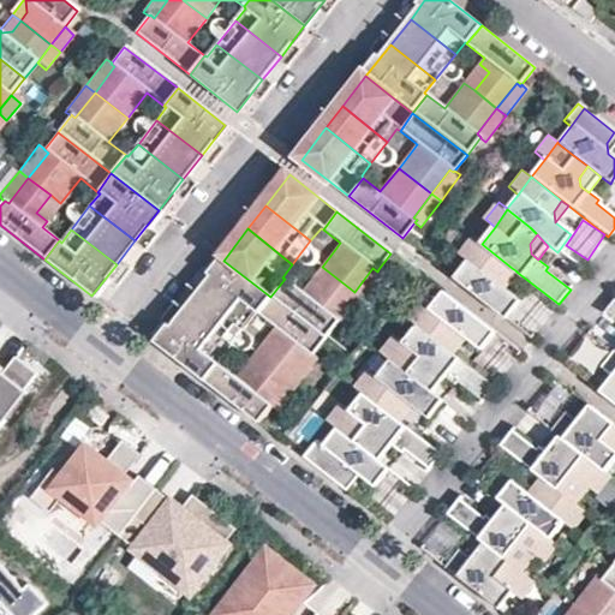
[(469,261),(482,244),(472,237),(459,254),(469,261)]
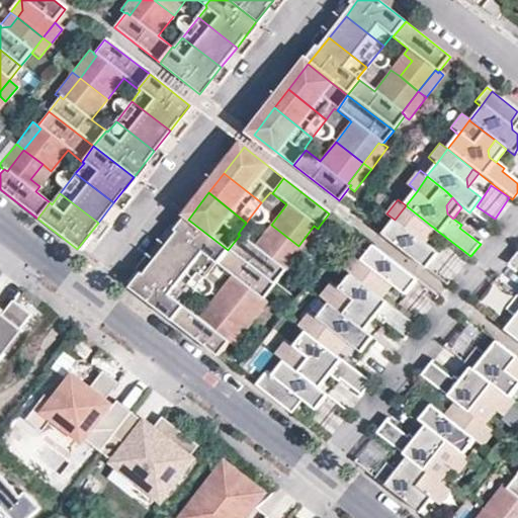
[(383,235),(428,269),(439,253),(426,243),(424,234),(431,226),(406,205),(395,220),(383,235)]
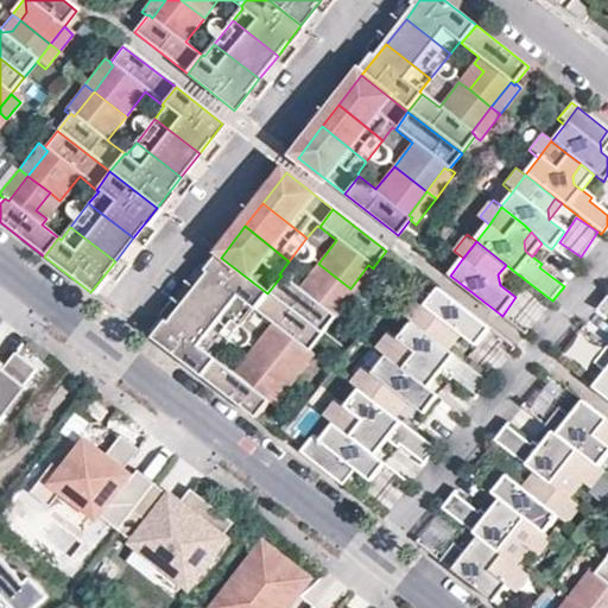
[(254,310),(267,293),(221,258),(197,287),(241,322),(251,309),(254,310)]
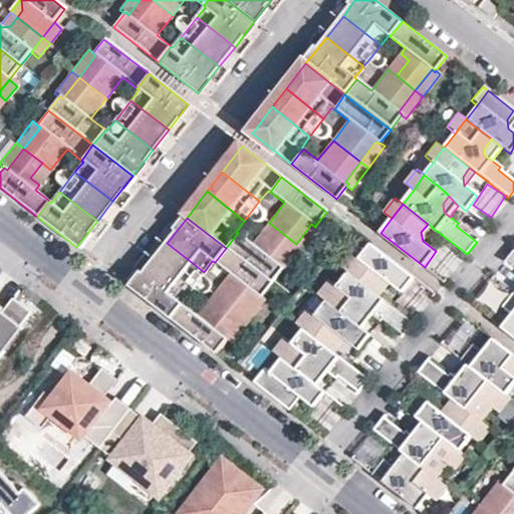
[(238,233),(226,248),(270,283),(281,269),(282,268),(279,266),(296,244),(269,223),(256,239),(252,244),(238,233)]
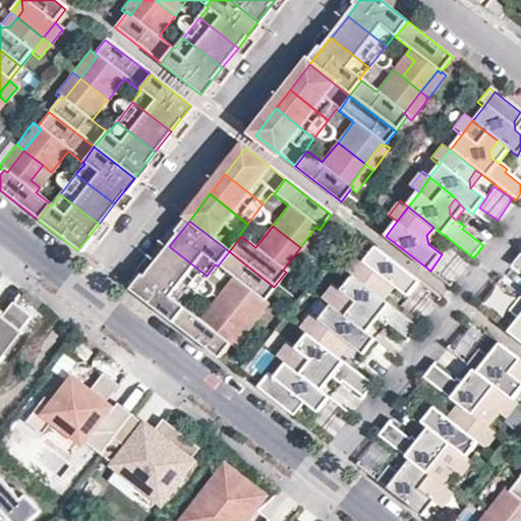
[(315,227),(300,247),(308,254),(326,232),(321,228),(320,230),(315,227)]
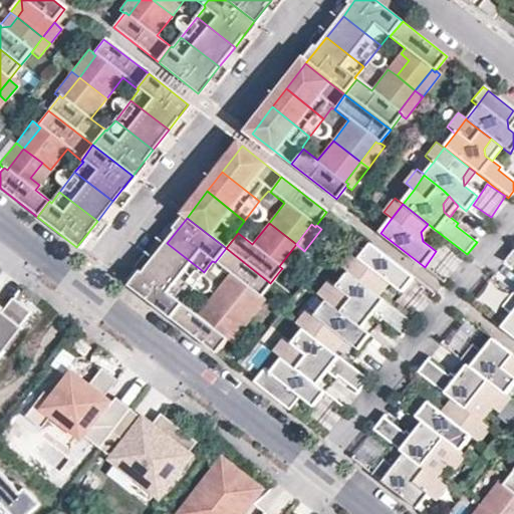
[(431,226),(428,224),(421,232),(423,241),(433,228),(431,226)]
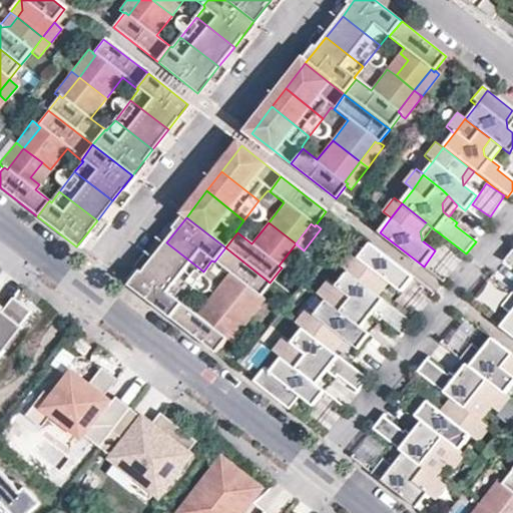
[(188,292),(203,272),(166,242),(150,263),(188,292)]
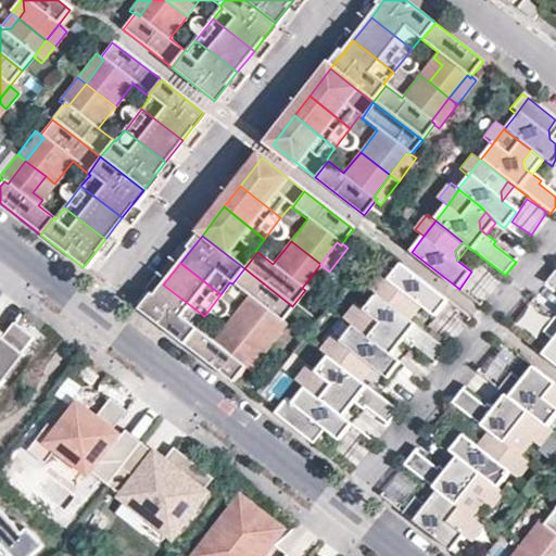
[(329,272),(320,264),(302,288),(305,290),(304,291),(310,295),(329,272)]
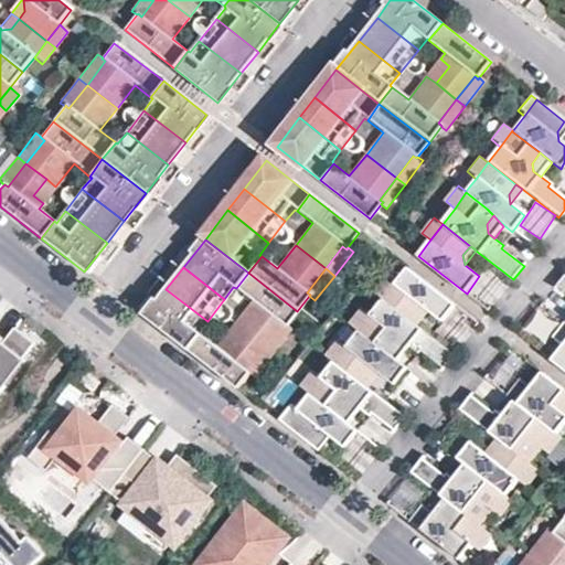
[(454,307),(405,269),(393,285),(381,300),(408,322),(415,312),(425,311),(440,323),(454,307)]
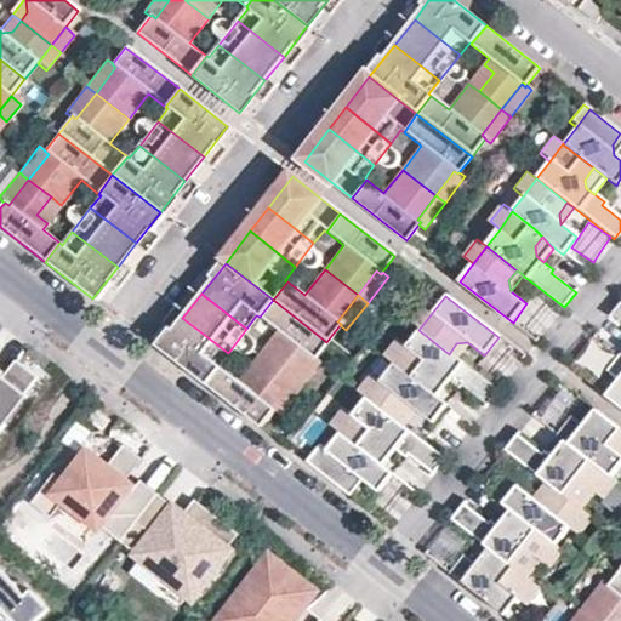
[(267,365),(289,382),(309,357),(313,359),(314,359),(326,342),(273,300),(260,317),(277,331),(256,357),(267,365)]
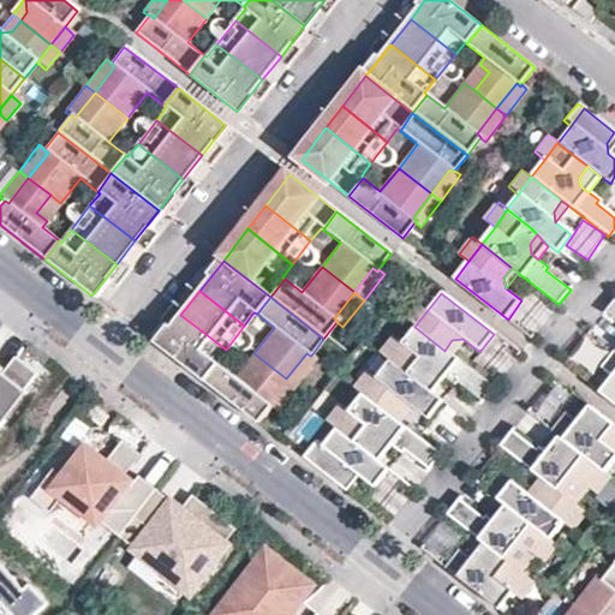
[(614,297),(603,312),(614,322),(614,297)]
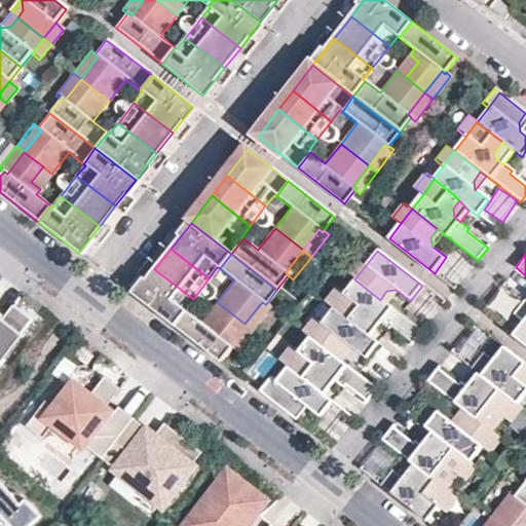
[(354,279),(366,265),(358,259),(346,273),(354,279)]
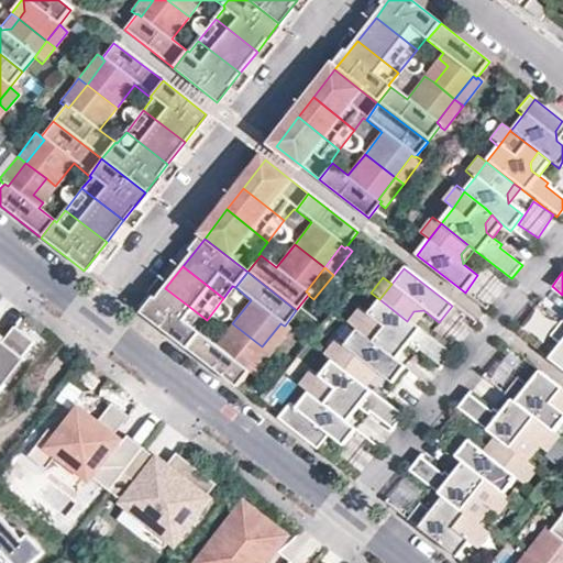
[(165,288),(143,317),(186,351),(199,333),(197,332),(207,320),(165,288)]
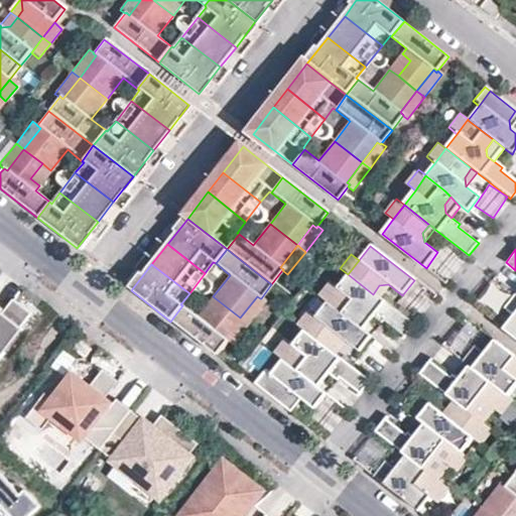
[(336,289),(325,303),(352,324),(359,314),(367,313),(373,318),(380,324),(382,321),(402,338),(412,325),(377,297),(375,295),(373,294),(348,274),(336,289)]
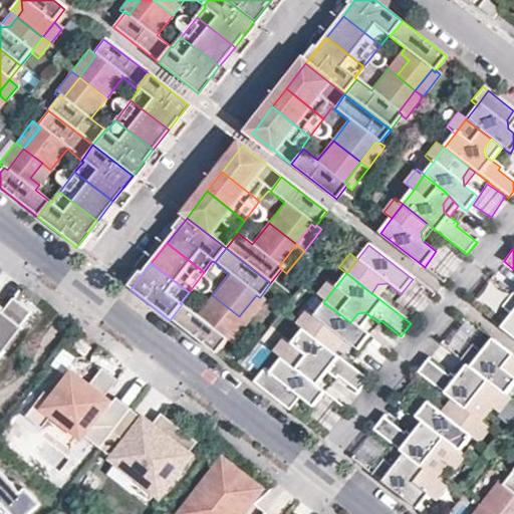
[(323,302),(334,288),(327,282),(316,296),(323,302)]
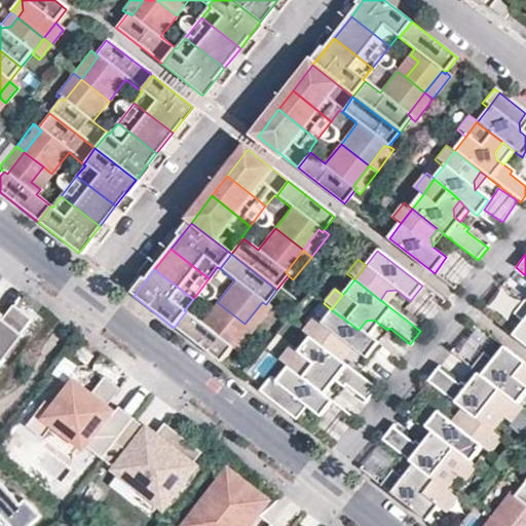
[(384,303),(396,290),(386,291),(380,300),(382,301),(384,303)]
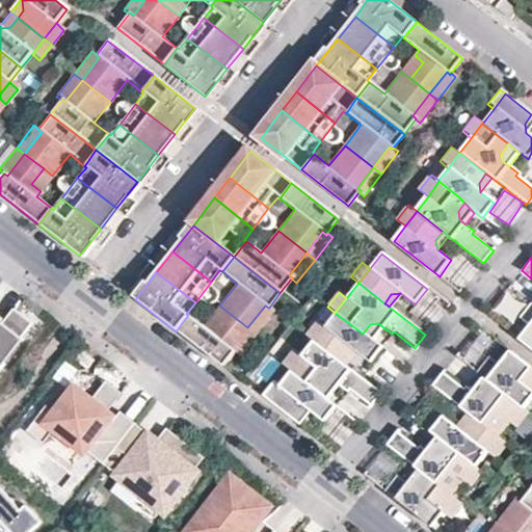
[(531,303),(522,317),(531,325),(531,343),(530,346),(531,348),(531,303)]
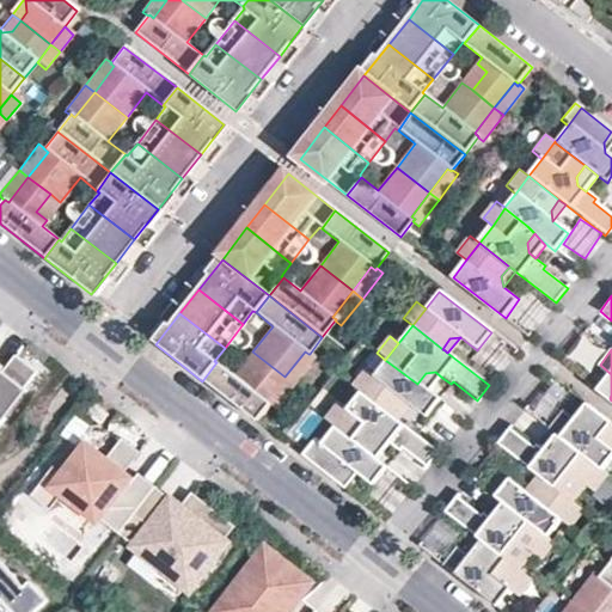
[(305,352),(285,377),(294,384),(314,357),(310,354),(308,354),(305,352)]
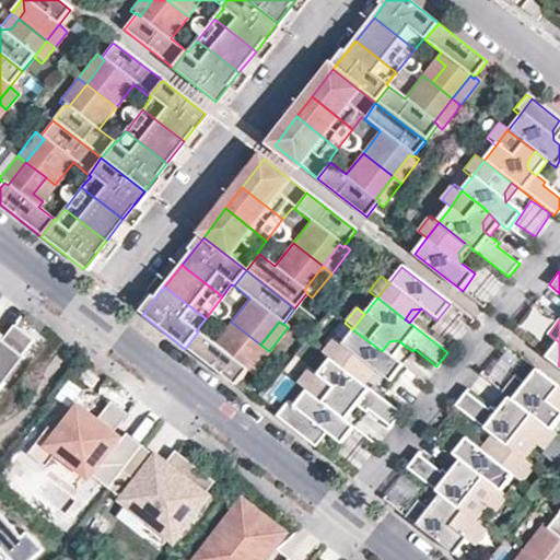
[(0,387),(3,383),(0,381),(32,341),(12,327),(0,341),(0,387)]
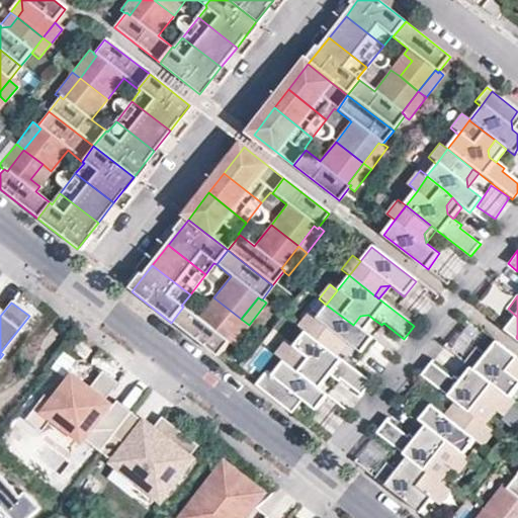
[(217,358),(228,344),(227,344),(228,343),(225,340),(241,319),(223,305),(210,320),(202,313),(197,318),(183,307),(171,323),(217,358)]
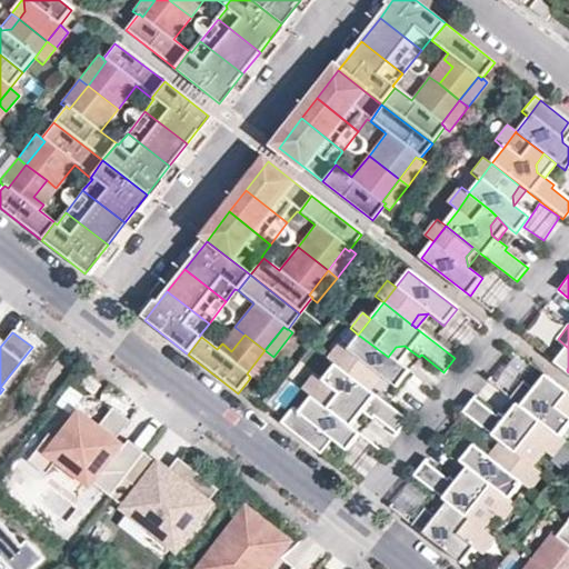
[(388,357),(358,335),(346,350),(333,366),(361,388),(369,378),(379,377),(395,389),(407,372),(400,367),(396,362),(388,357)]
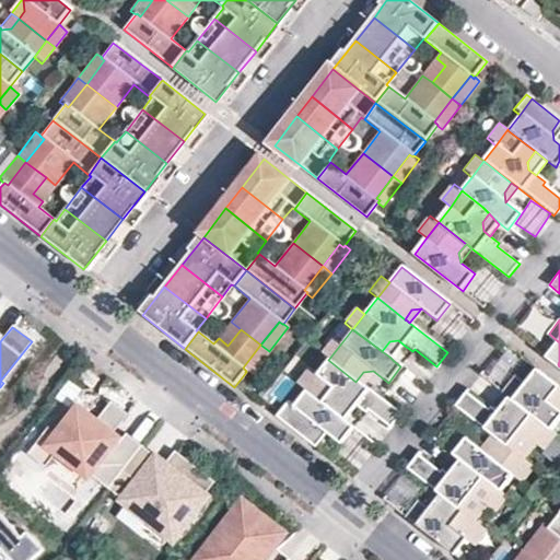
[(328,360),(340,345),(333,338),(319,353),(328,360)]
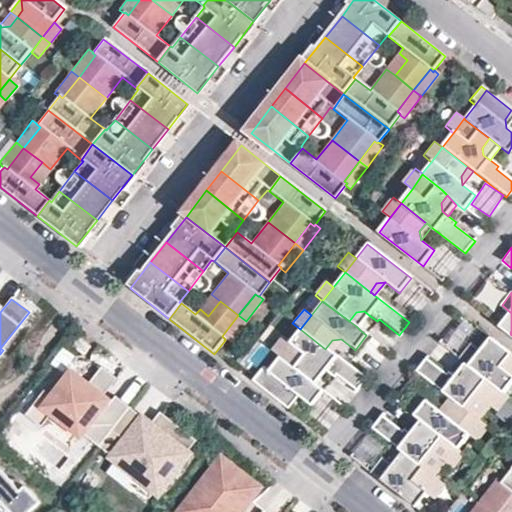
[(364,311),(356,312),(349,321),(356,326),(360,330),(370,316),(364,311)]
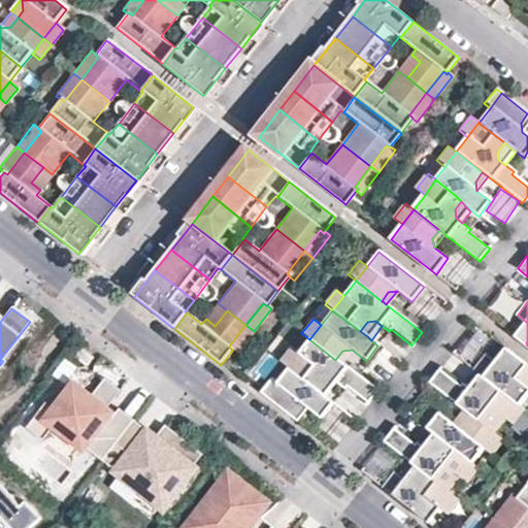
[(254,331),(245,325),(229,347),(232,350),(231,351),(232,351),(236,354),(254,331)]
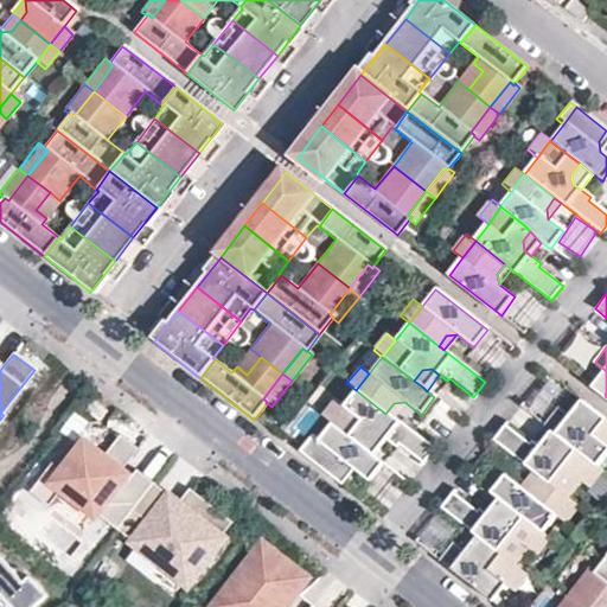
[(356,390),(330,425),(360,448),(369,438),(379,436),(387,442),(395,448),(396,446),(421,465),(433,449),(391,417),(390,416),(385,414),(356,390)]
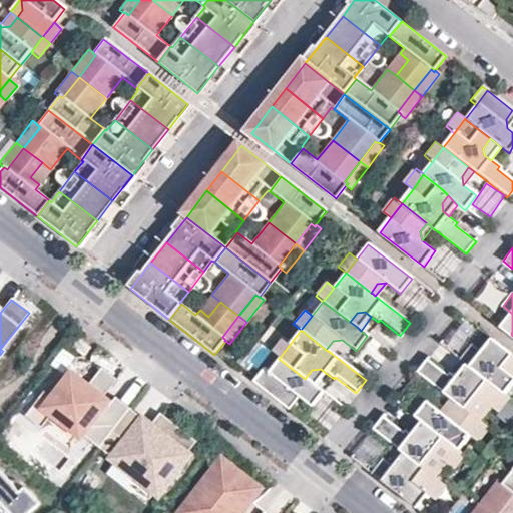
[(279,359),(290,344),(282,338),(271,353),(279,359)]
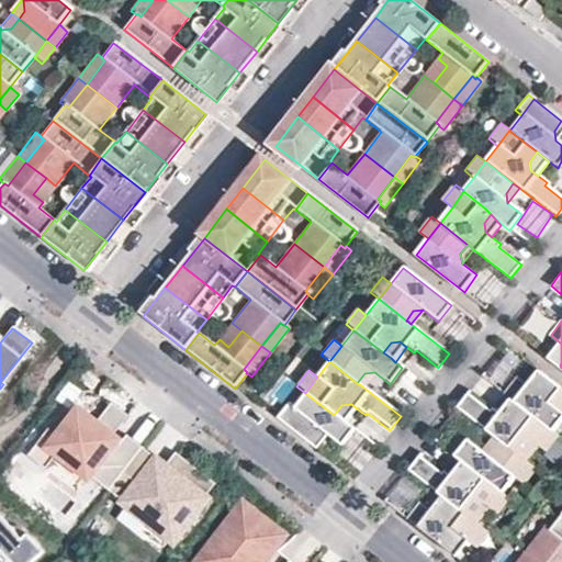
[(362,386),(374,372),(364,373),(357,383),(361,385),(362,386)]
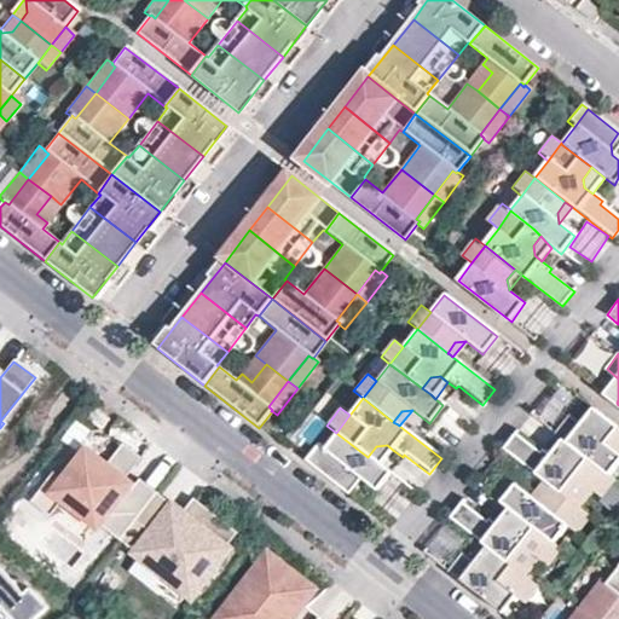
[(599,411),(583,432),(594,429),(605,416),(599,411)]
